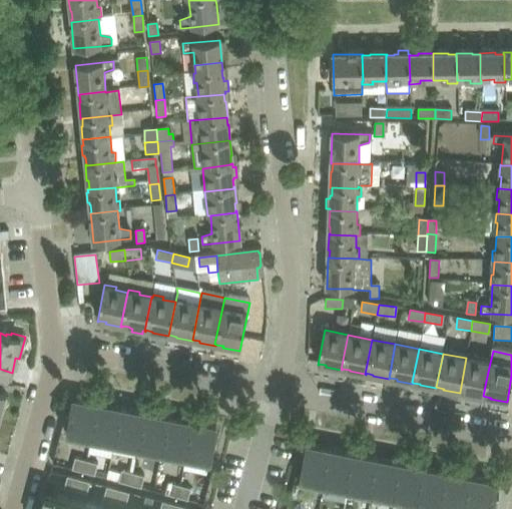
[(486,381),(490,363),(466,358),(460,392),(467,393),(467,395),(470,395),(469,398),(480,401),(480,397),(483,398),(483,396),(486,381)]
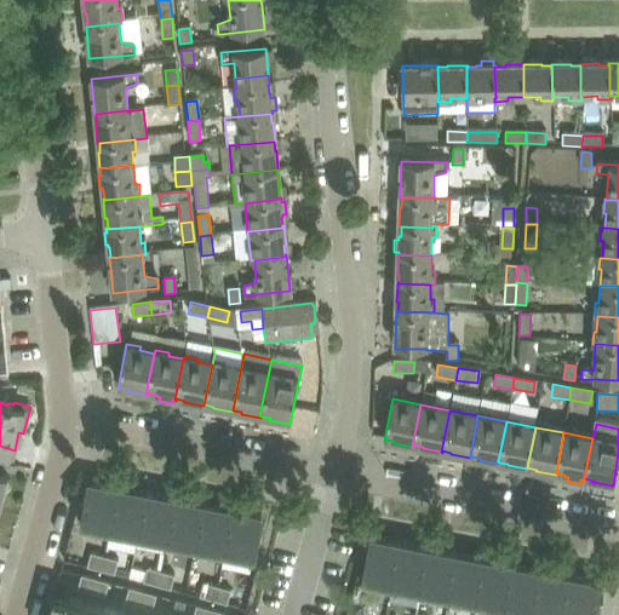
[(109,534),(118,490),(87,484),(85,499),(81,499),(82,498),(80,496),(75,516),(76,516),(78,515),(81,516),(79,528),(109,534)]
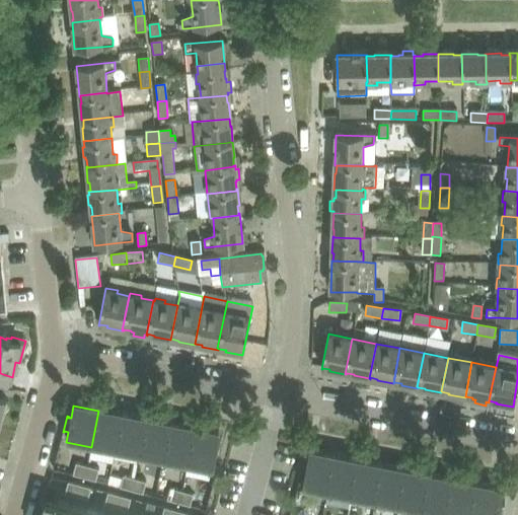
[(116,451),(122,416),(98,411),(91,447),(116,451)]
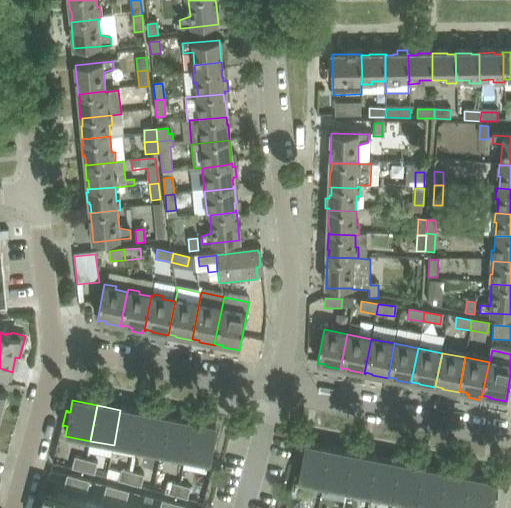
[(137,450),(144,414),(120,410),(114,445),(137,450)]
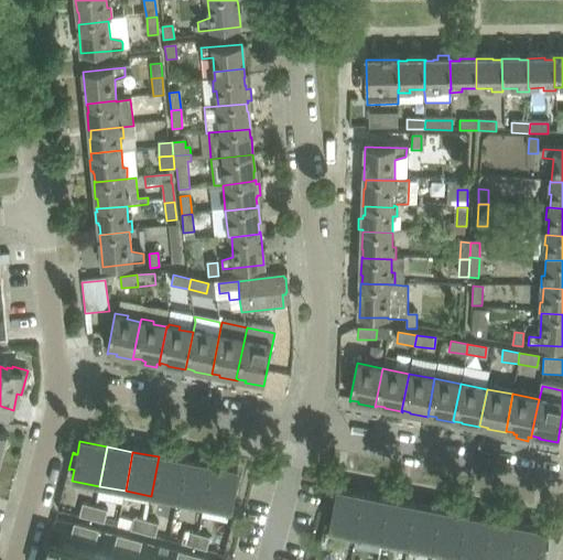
[(177,501),(184,462),(159,456),(151,496),(177,501)]
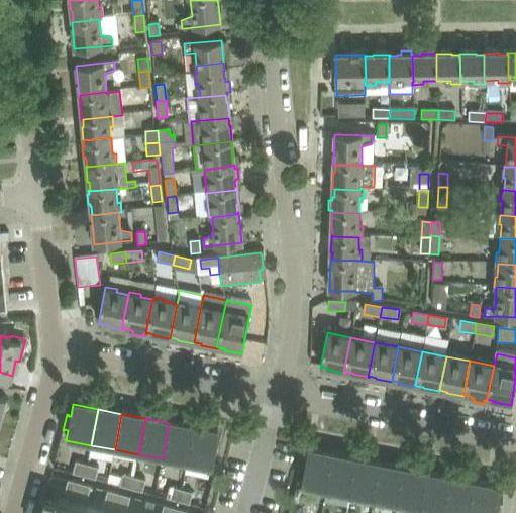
[(186,464),(193,428),(169,423),(163,458),(186,464)]
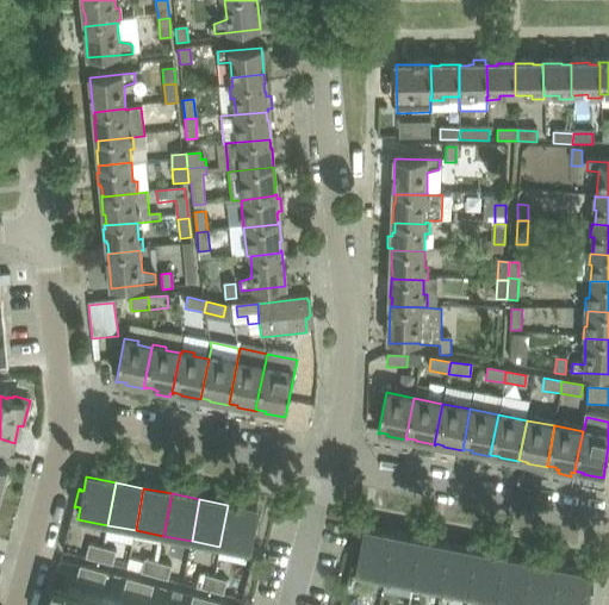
[(256,510),(228,505),(219,547),(248,553),(256,510)]
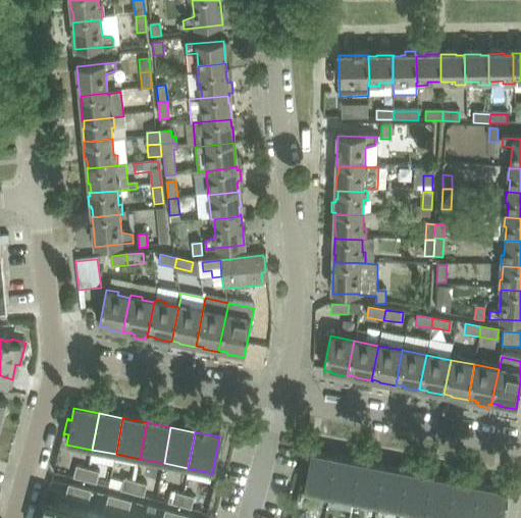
[(328,496),(335,460),(311,455),(304,491),(328,496)]
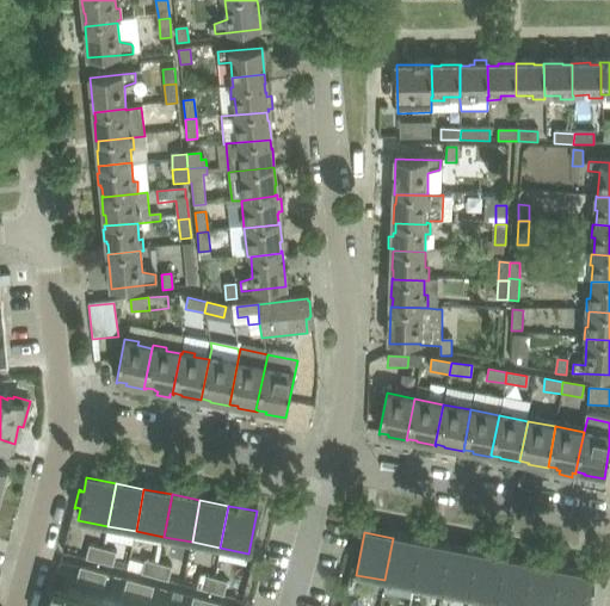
[(413,586),(421,544),(393,538),(384,580),(413,586)]
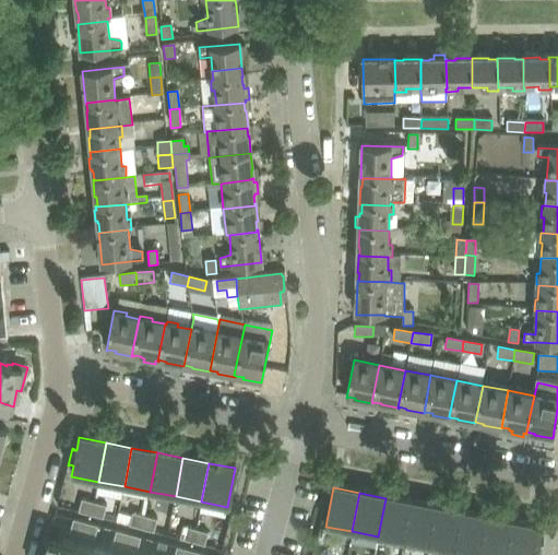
[(403,542),(411,503),(386,498),(378,536),(403,542)]
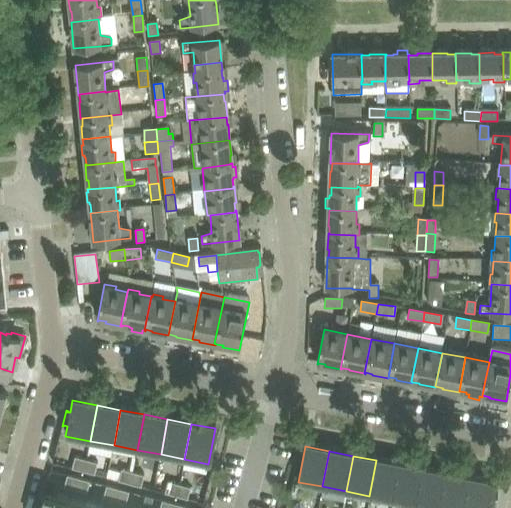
[(85,462),(74,459),(71,470),(82,473),(85,462)]
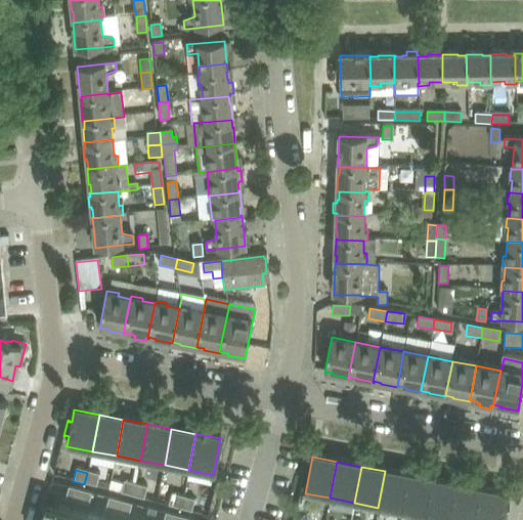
[(402,512),(409,476),(385,471),(378,508),(402,512)]
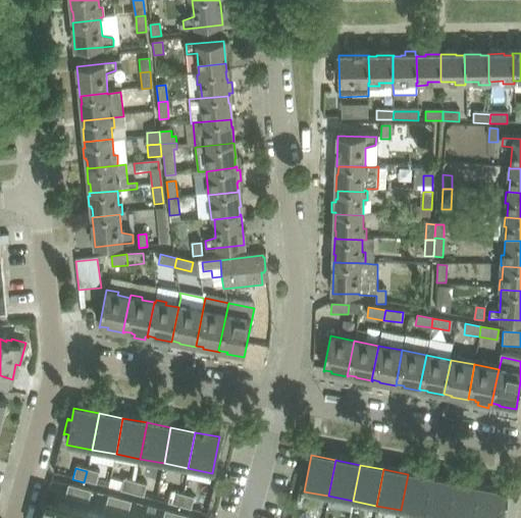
[(95,485),(98,474),(87,471),(84,482),(95,485)]
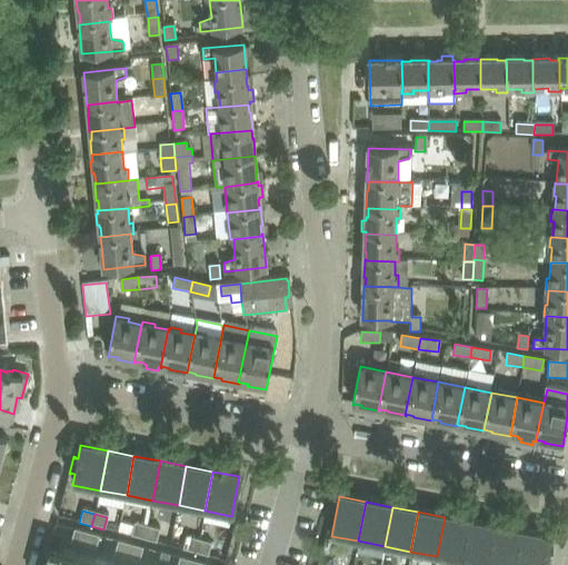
[(462,562),(470,523),(445,517),(437,556),(462,562)]
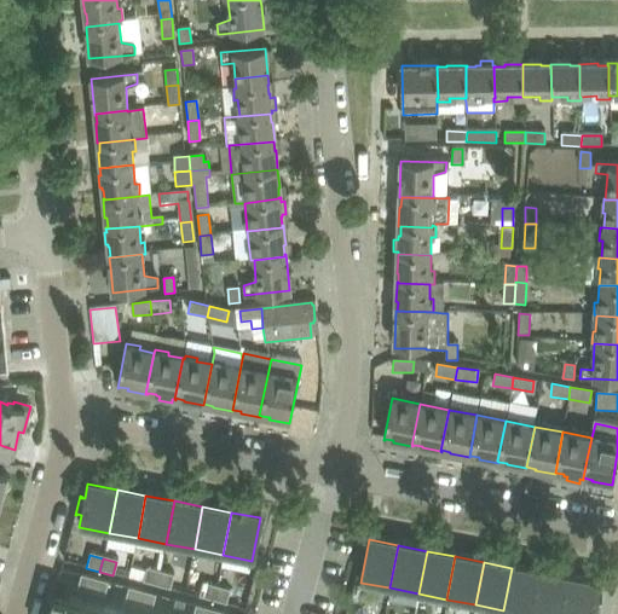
[(533,613),(541,573),(512,568),(503,610),(515,613),(533,613)]
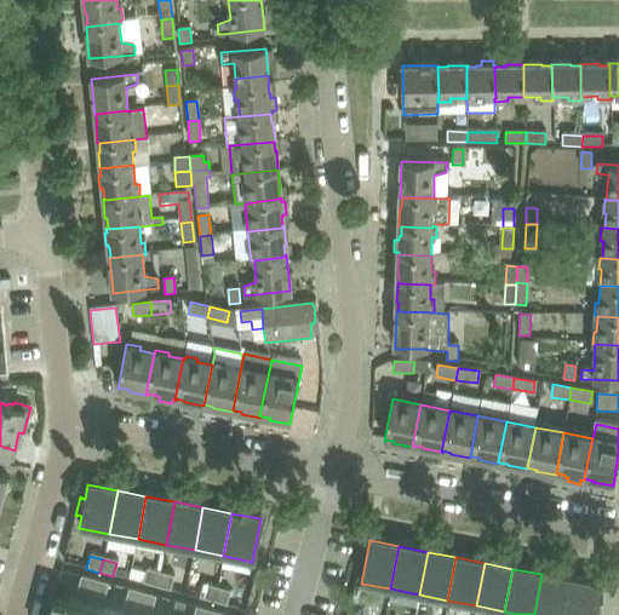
[(160,574),(145,570),(142,585),(156,588),(160,574)]
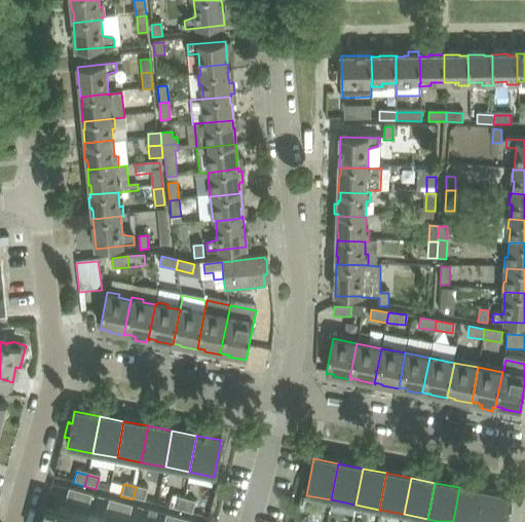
[(144,502),(147,490),(136,487),(133,499),(144,502)]
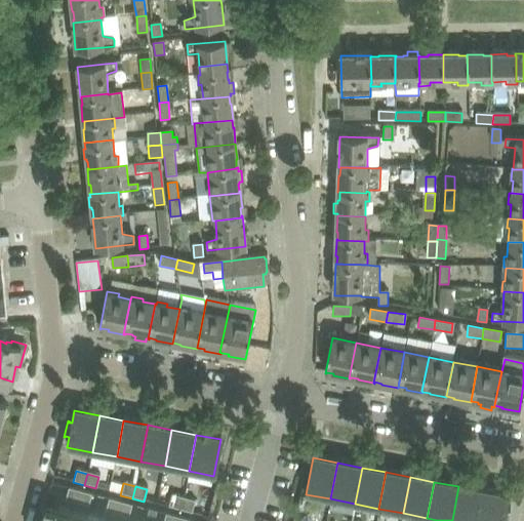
[(476,520),(482,491),(458,486),(452,520),(476,520)]
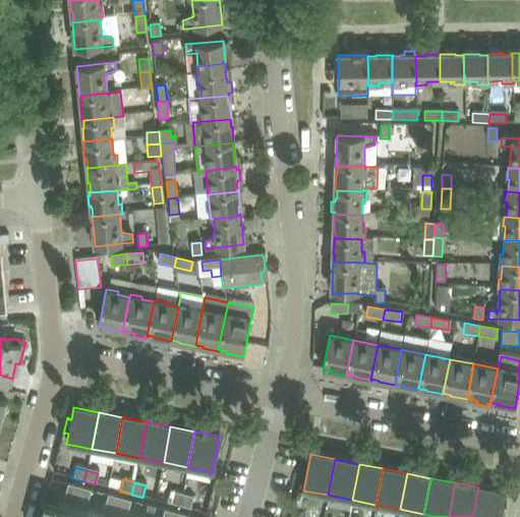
[(75,501),(78,489),(67,485),(64,498),(75,501)]
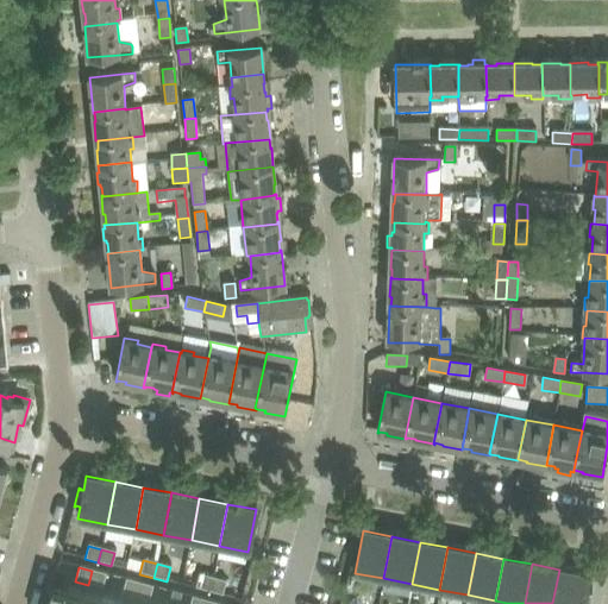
[(589,576),(559,570),(552,603),(590,603),(591,589),(589,589),(589,590),(585,590),(589,576)]
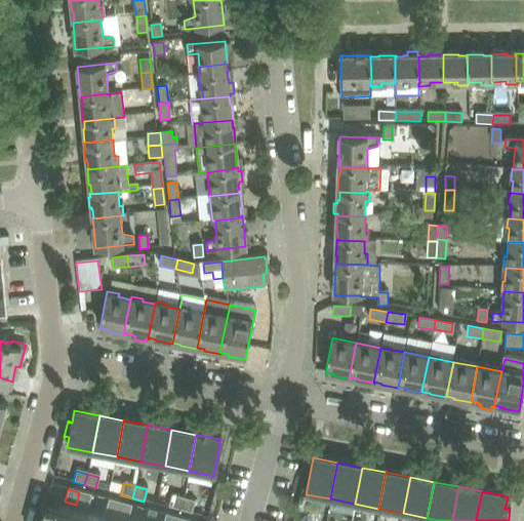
[(91,496),(79,492),(76,505),(88,508),(91,496)]
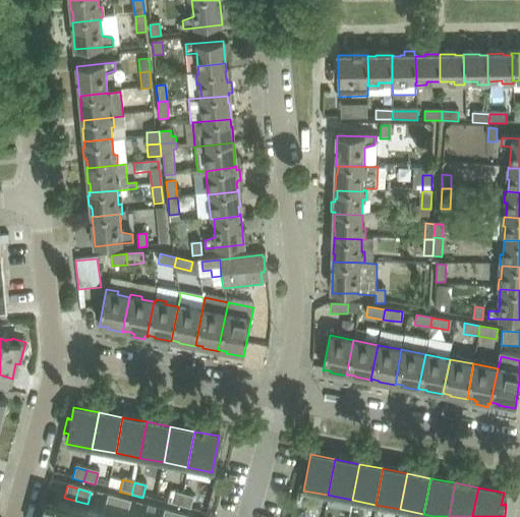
[(181,496),(169,493),(166,505),(178,508),(181,496)]
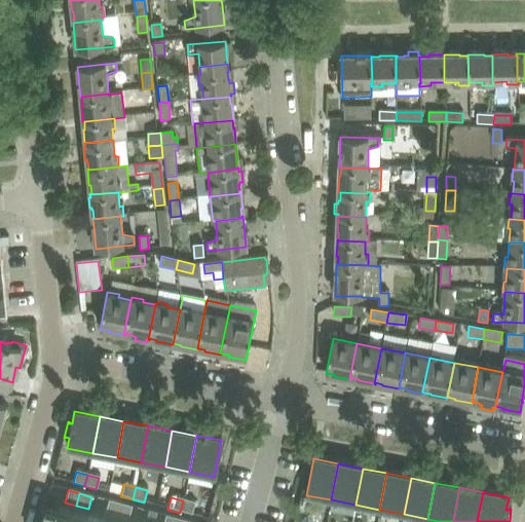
[(191,515),(194,504),(183,500),(180,513),(191,515)]
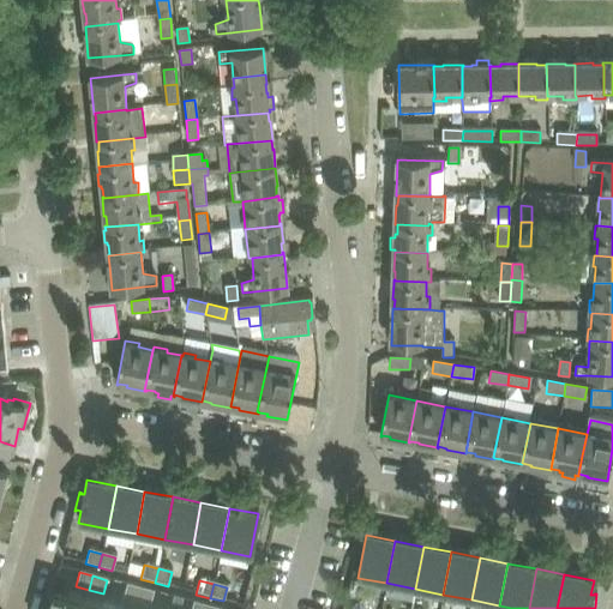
[(136,603),(140,589),(126,585),(122,598),(136,603)]
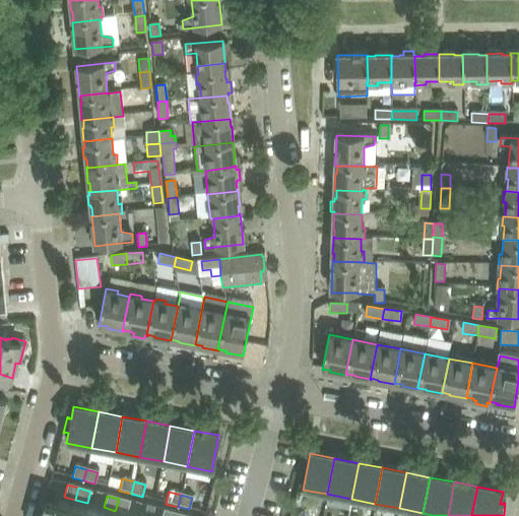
[(130,502),(119,499),(115,511),(127,514),(130,502)]
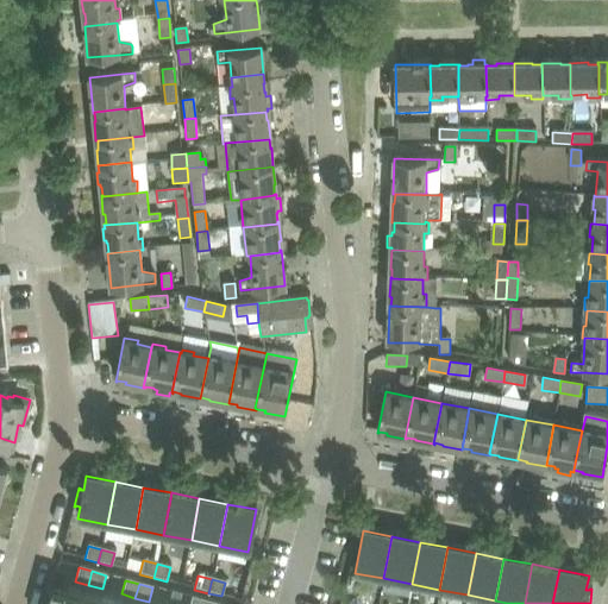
[(108,603),(51,589),(46,603),(108,603)]
